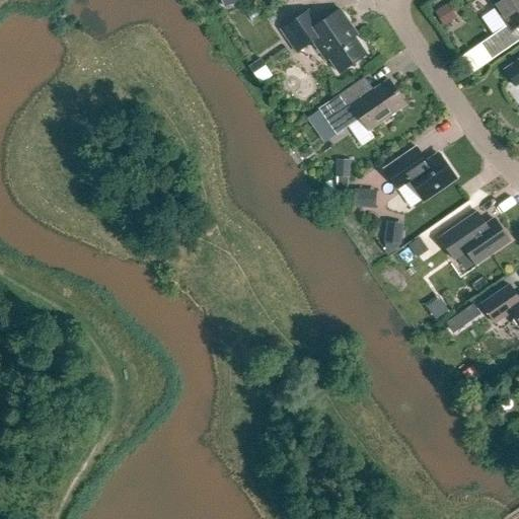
[(518,0),(488,0),(507,26),(480,45),(491,61),(518,41),(518,33),(516,28),(518,25),(518,0)]
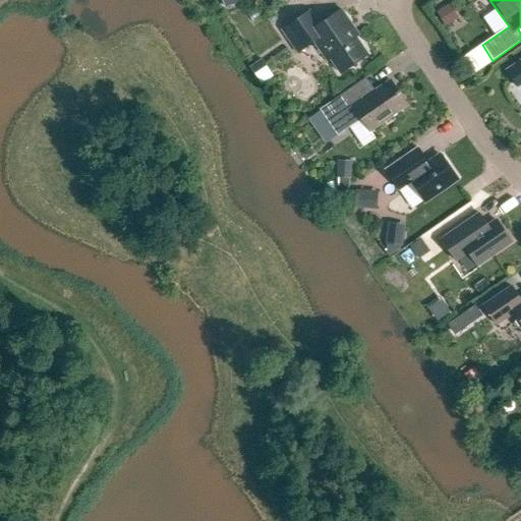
[(433,10),(443,24),(457,15),(448,2),(433,10)]
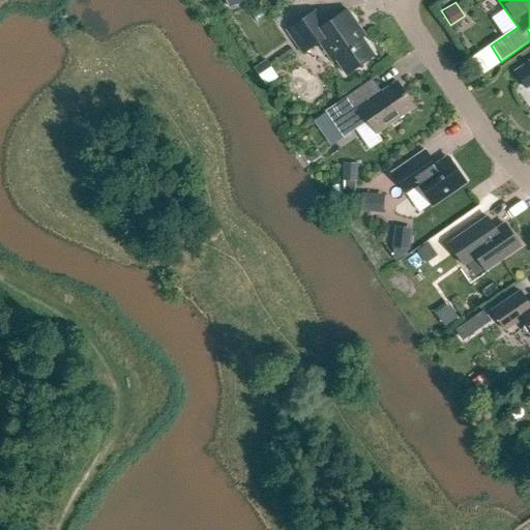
[(319,43),(332,63),(335,61),(346,76),(356,68),(362,69),(363,64),(374,57),(355,29),(358,27),(347,10),(324,26),(315,12),(287,31),(302,55),(319,43)]
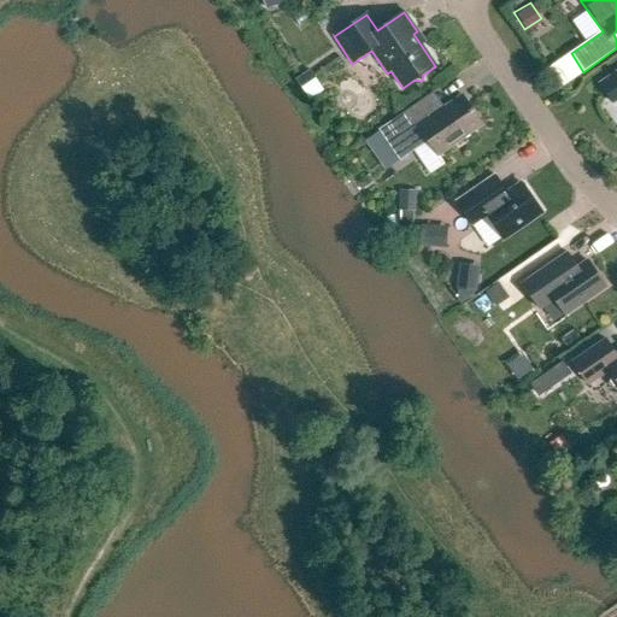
[(616,72),(599,86),(612,105),(616,100),(616,72)]
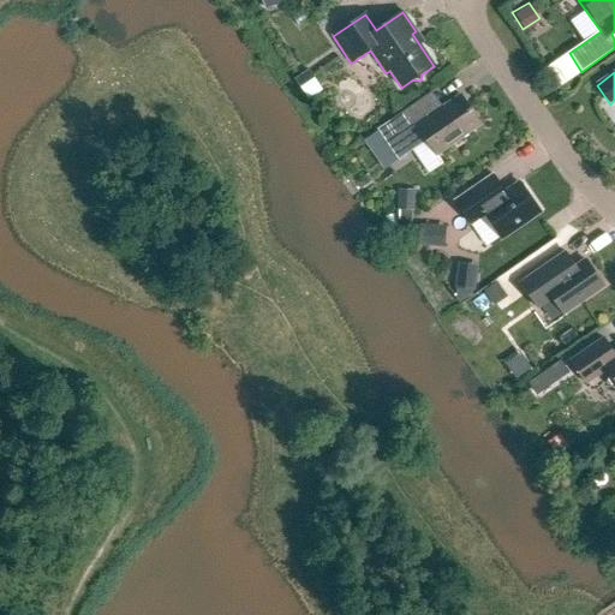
[(377,130),(398,161),(427,142),(436,156),(481,125),(460,96),(429,118),(418,102),(388,123),(377,130)]
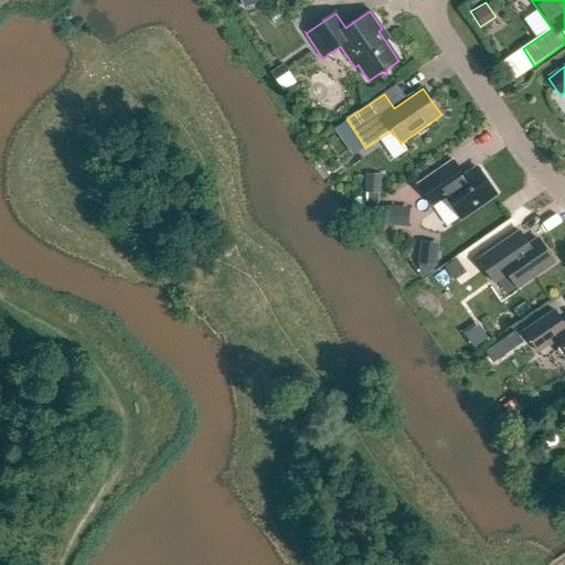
[(451,162),(417,185),(433,206),(445,199),(459,219),(496,193),(479,170),(464,180),(451,162)]
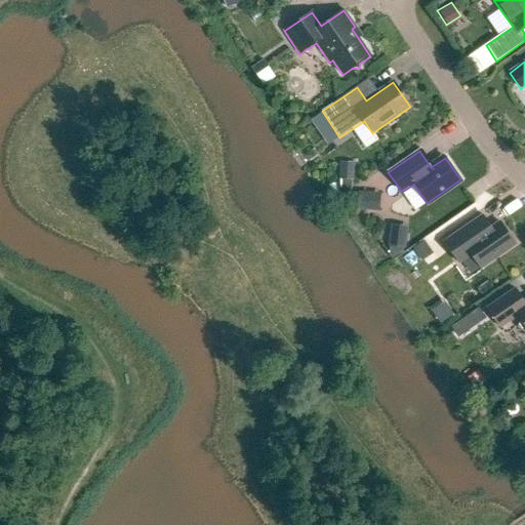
[(336,159),(336,177),(338,177),(337,185),(351,186),(351,177),(352,177),(353,160),(336,159)]
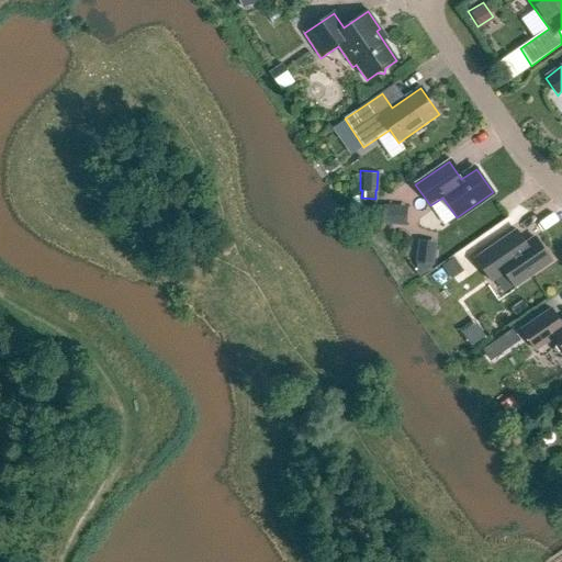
[(400,225),(401,206),(384,205),(383,224),(400,225)]
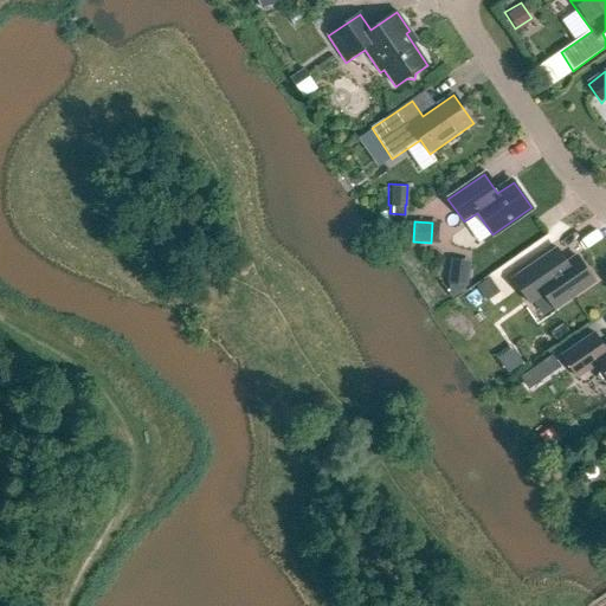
[(529,304),(543,294),(555,310),(594,283),(577,257),(567,263),(556,249),(513,279),(529,304)]
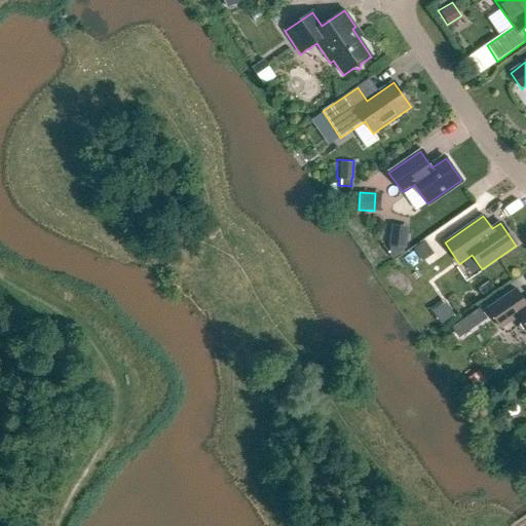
[(389,258),(404,259),(405,249),(407,249),(410,227),(392,225),(389,258)]
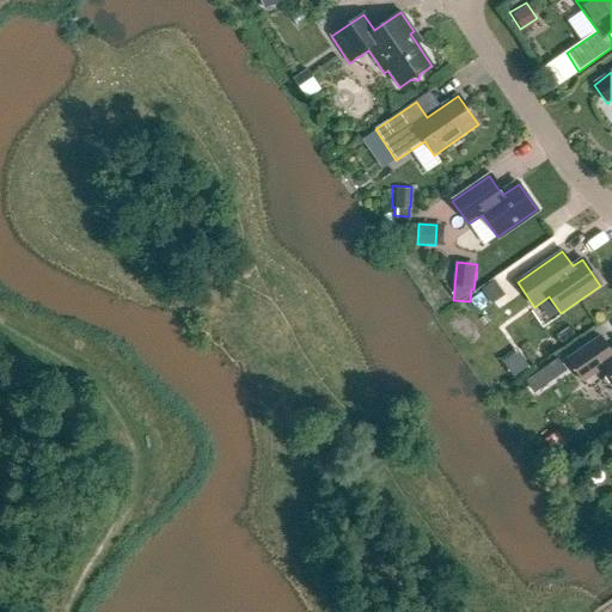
[(479,287),(489,301),(502,294),(493,279),(479,287)]
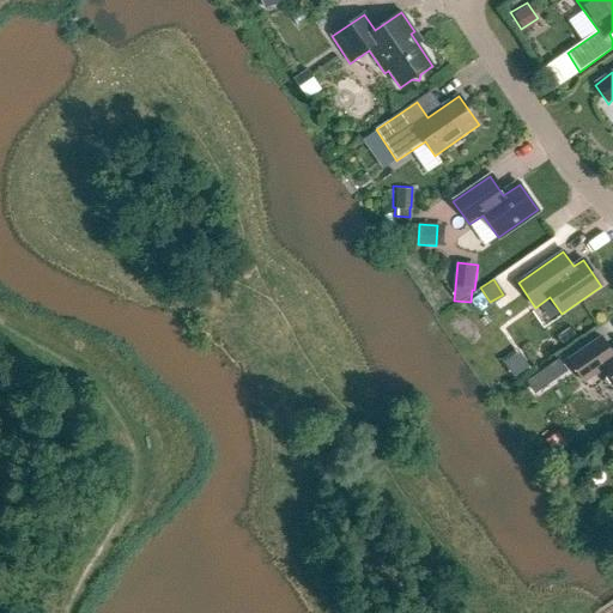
[(612,352),(612,353),(601,338),(569,360),(584,383),(605,369),(612,380),(612,352)]
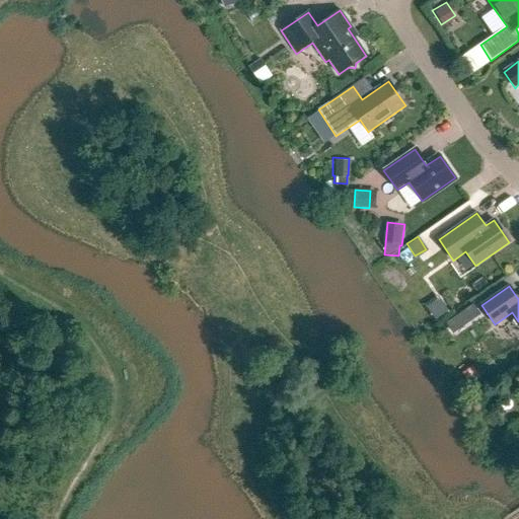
[(518,420),(510,427),(518,440),(518,420)]
